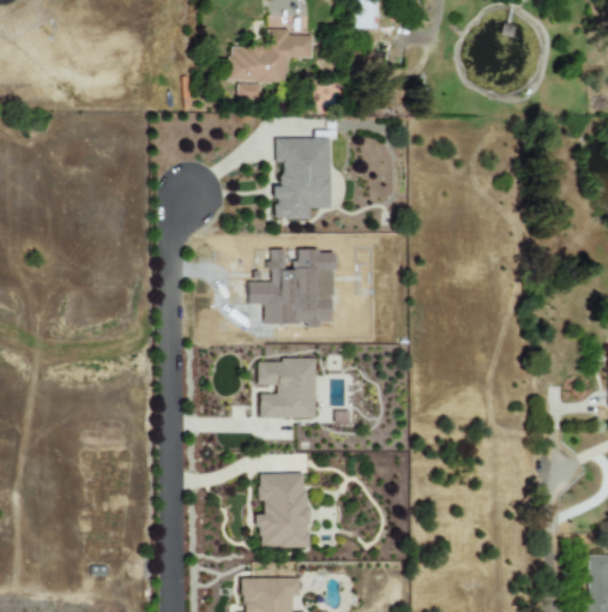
[(379,27),(379,0),(355,0),(355,27),(379,27)]
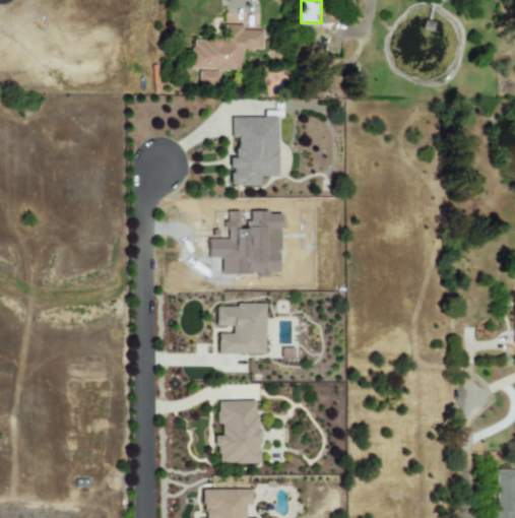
[(194,67),(245,68),(245,47),(266,48),(266,28),(245,27),(245,23),(228,22),(228,38),(195,38),(194,67)]
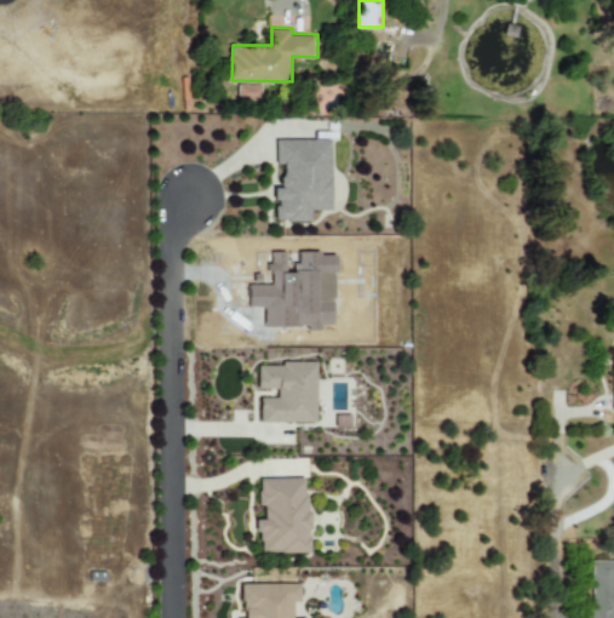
[(241,98),(265,99),(265,83),(242,83),(241,98)]
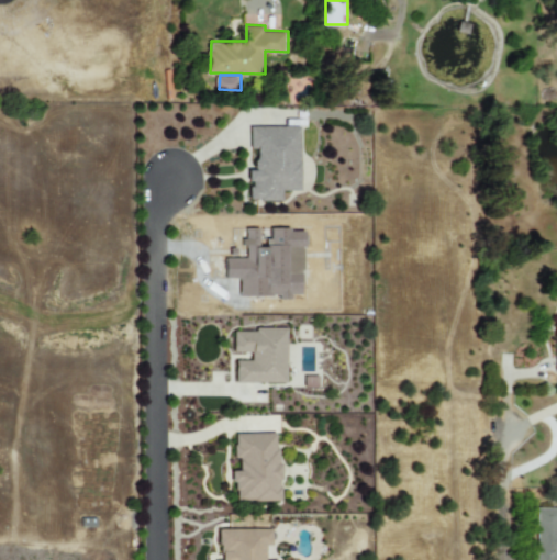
[(303,189),(303,124),(253,125),(253,147),(258,147),(258,168),(251,169),(251,180),(253,180),(253,199),(283,198),(283,189),(303,189)]
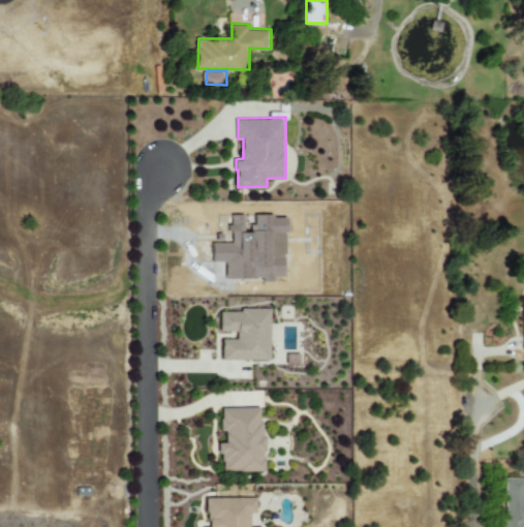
[(224,359),(272,359),(273,308),(222,308),(222,330),(240,330),(240,337),(224,337),(224,359)]
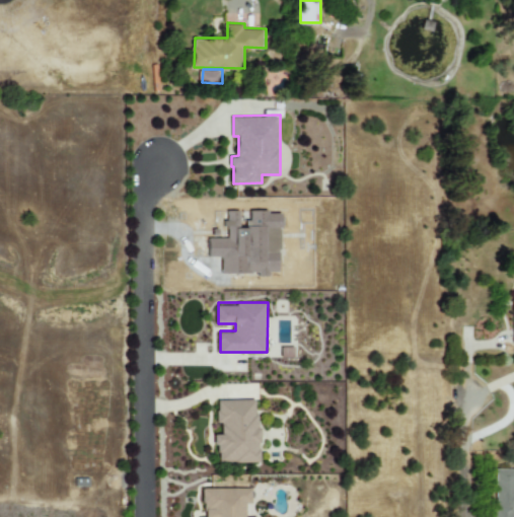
[(261,460),(261,398),(219,398),(219,422),(223,422),(224,433),(218,433),(219,460),(261,460)]
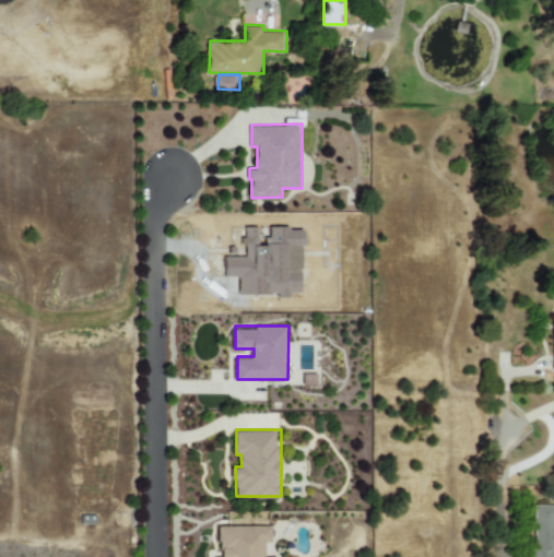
[(553,505),(537,504),(535,556),(553,556),(553,505)]
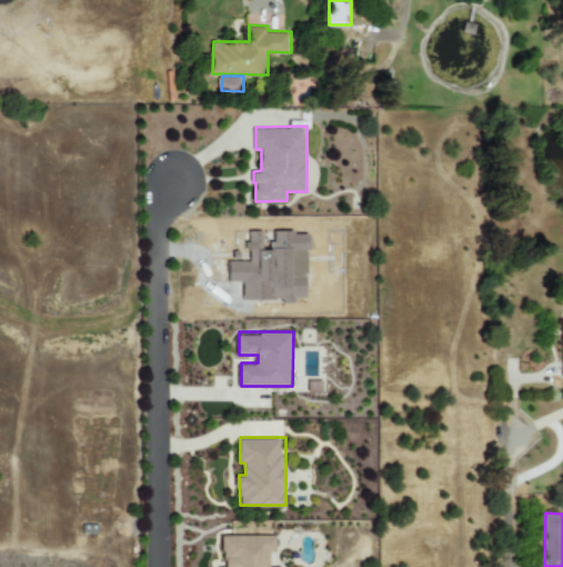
[(279,534),(225,534),(225,566),(219,566),(283,566),(271,566),(271,550),(279,550),(279,534)]
